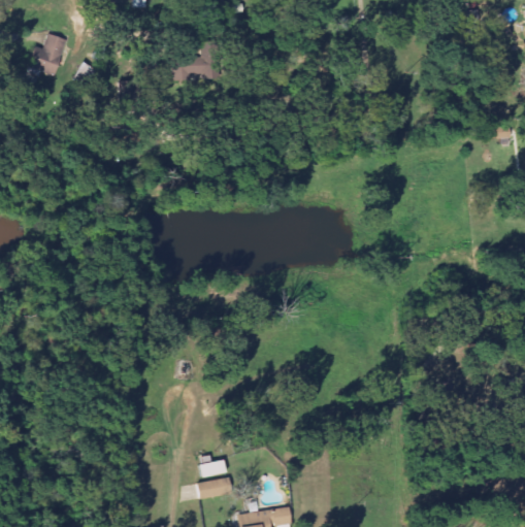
[(36,45),(28,65),(56,75),(69,40),(51,33),(44,48),(36,45)]
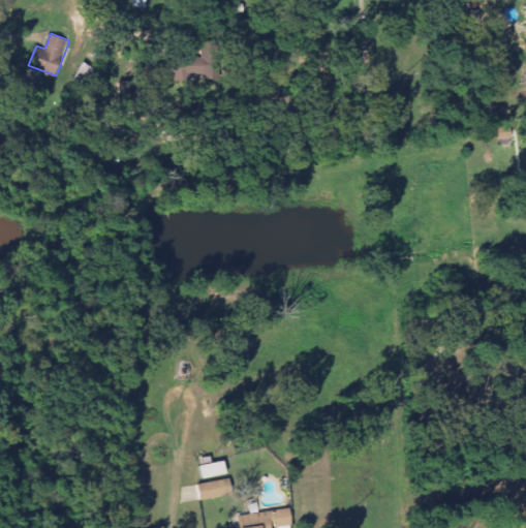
[(174,58),(173,76),(199,78),(200,59),(174,58)]
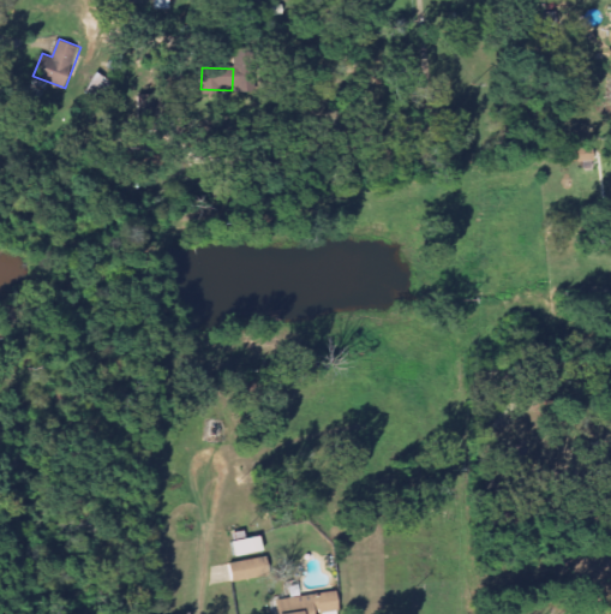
[(231,542),(234,556),(263,550),(259,535),(231,542)]
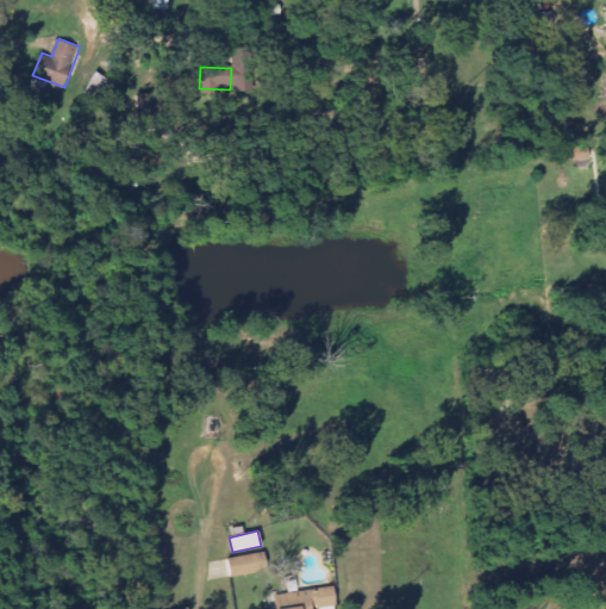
[(230,576),(268,572),(266,553),(227,557),(230,576)]
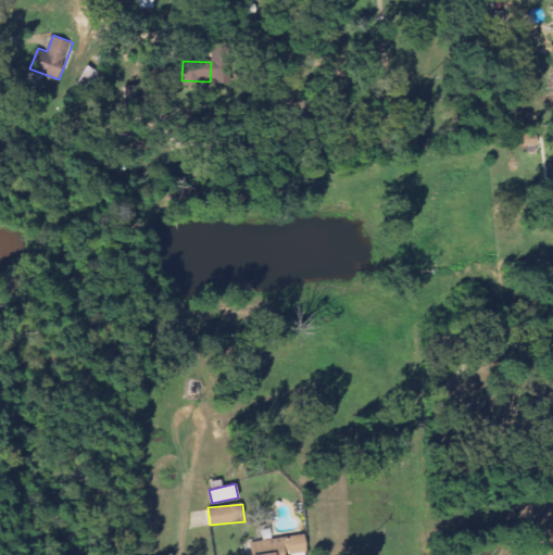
[(249,541),(250,554),(286,554),(308,551),(305,534),(249,541)]
